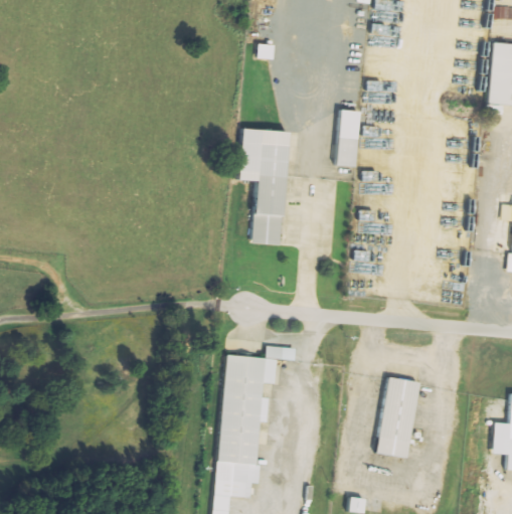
[(495,107),(511,107),(511,45),(498,44),(495,107)]
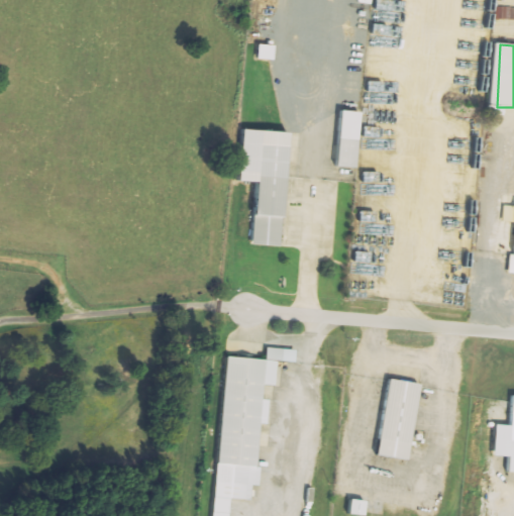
[(362,112),(342,110),(337,166),(357,168),(362,112)]
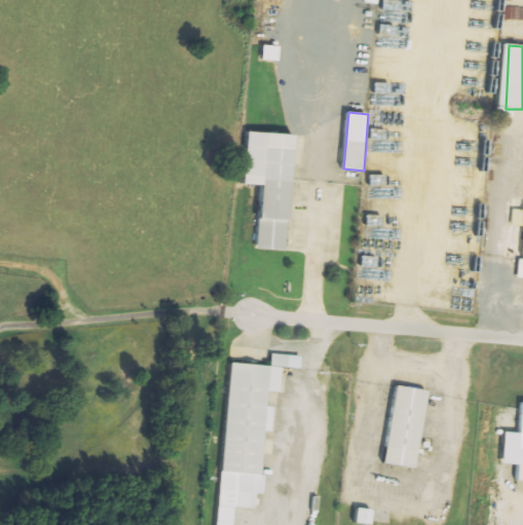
[(247,130),(243,182),(264,184),(259,249),(287,251),(296,135),(247,130)]
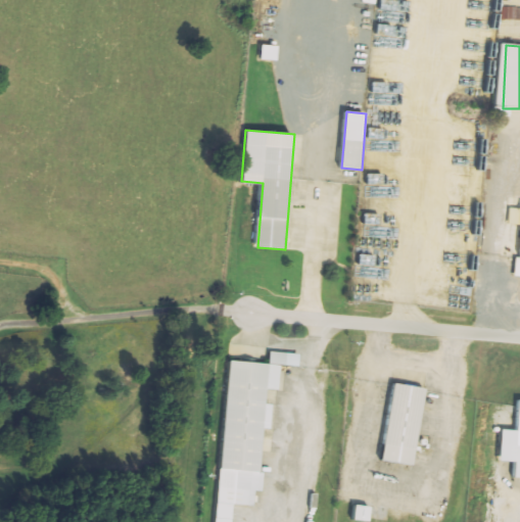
[(231,360),(215,521),(233,521),(235,506),(255,508),(257,490),(263,491),(265,473),(260,472),(264,428),(271,428),(273,405),(267,404),(268,389),(285,391),(287,365),(231,360)]
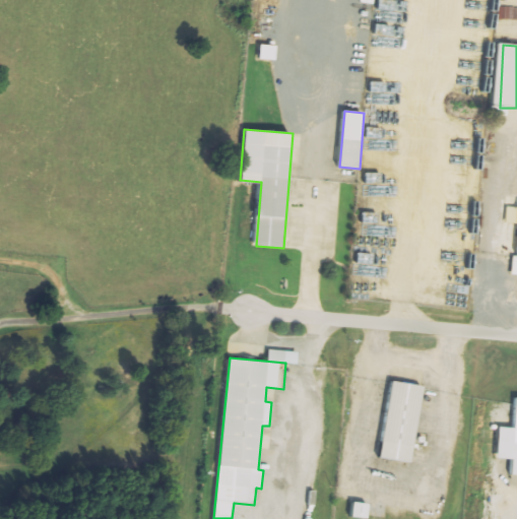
[(393,381),(379,456),(410,461),(424,387),(393,381)]
